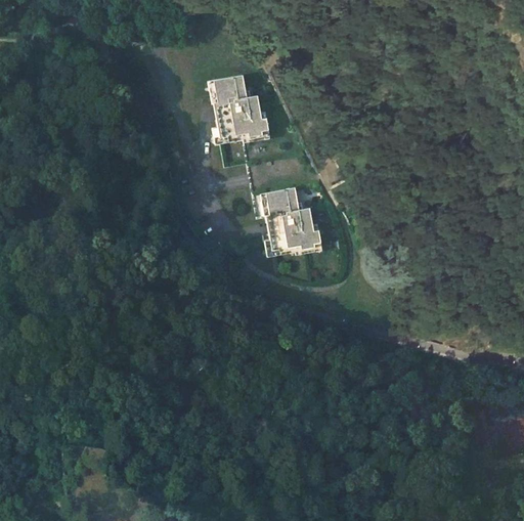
[(261,120),(259,103),(257,95),(251,96),(246,96),(245,90),(242,75),(213,80),(217,102),(213,103),(217,128),(219,138),(249,133),(249,136),(263,134),(262,130),(269,129),(267,119),(261,120)]
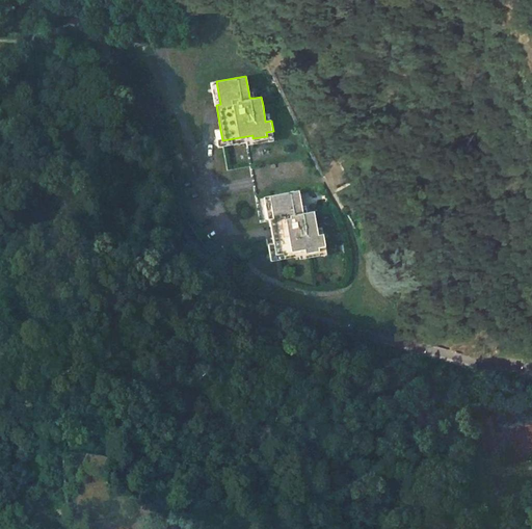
[(210,82),(214,105),(216,105),(220,104),(216,81),(210,82)]
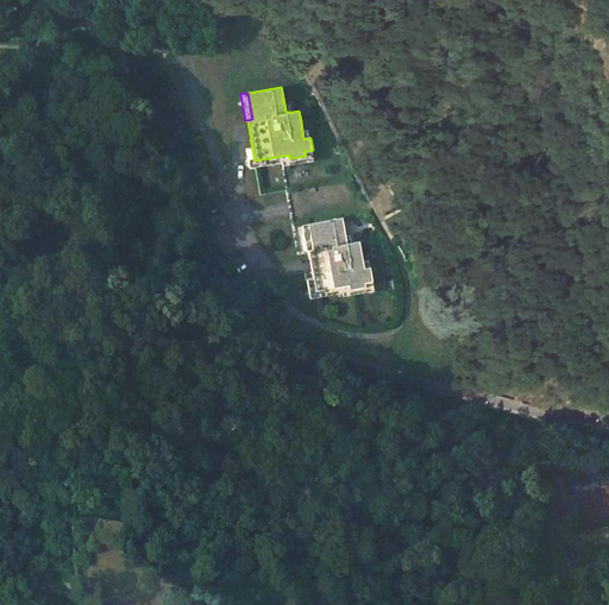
[(246,150),(250,169),(256,168),(255,161),(252,149),(246,150)]
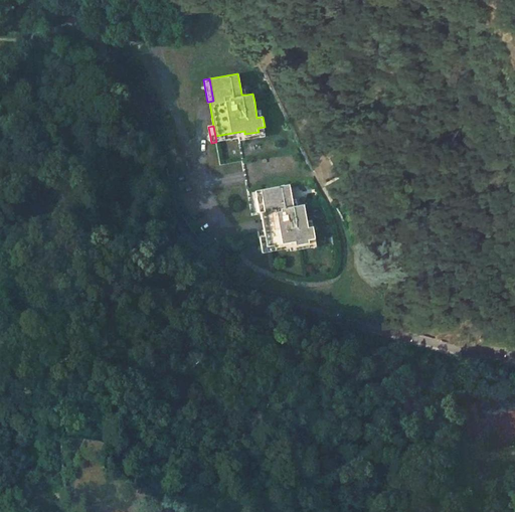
[(261,212),(265,235),(267,246),(296,241),(296,244),(309,241),(308,236),(315,235),(313,223),(308,223),(304,201),(296,202),(291,203),(290,197),(288,184),(256,189),(261,212)]
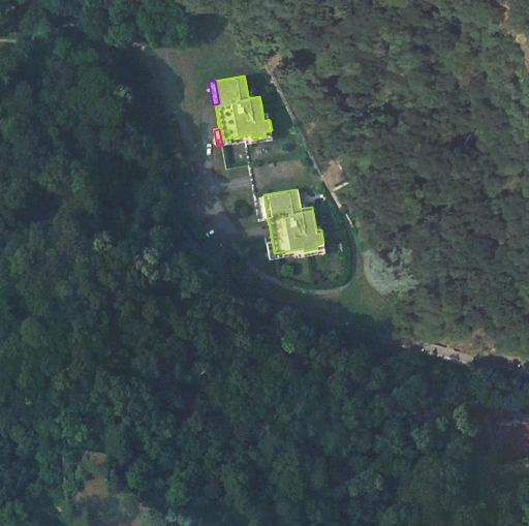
[(268,218),(263,194),(254,196),(258,219),(268,218)]
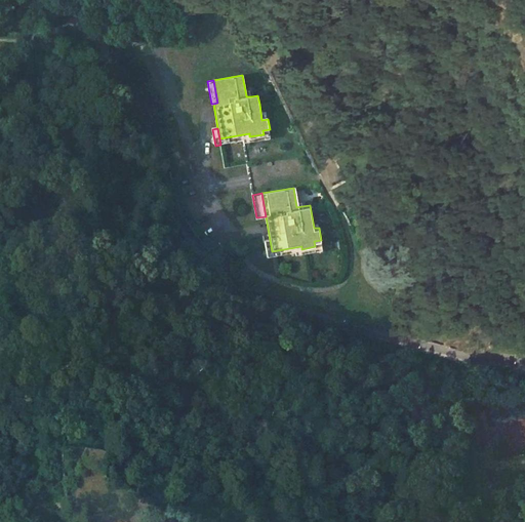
[(272,251),(270,240),(265,241),(267,257),(273,256),(272,251)]
